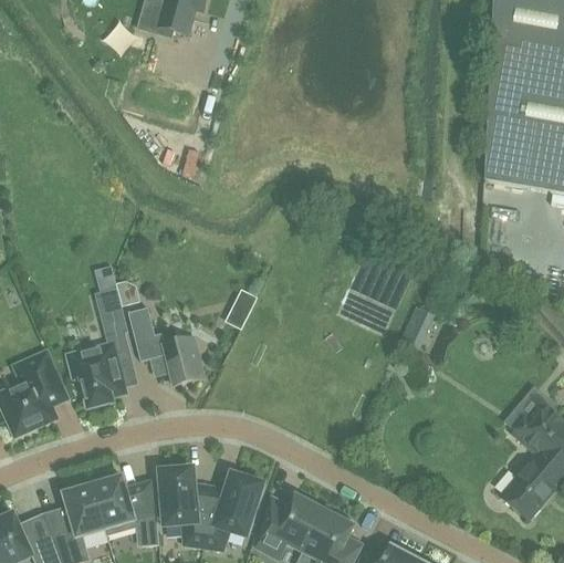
[(154,0),(147,27),(185,38),(194,9),(200,10),(202,0),(154,0)]
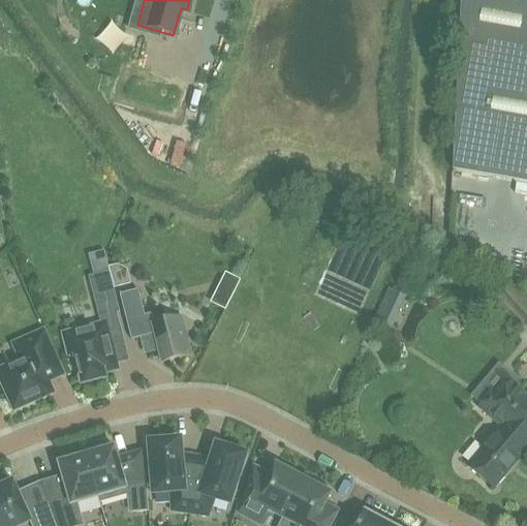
[(460,0),(453,168),(526,182),(526,0),(460,0)]
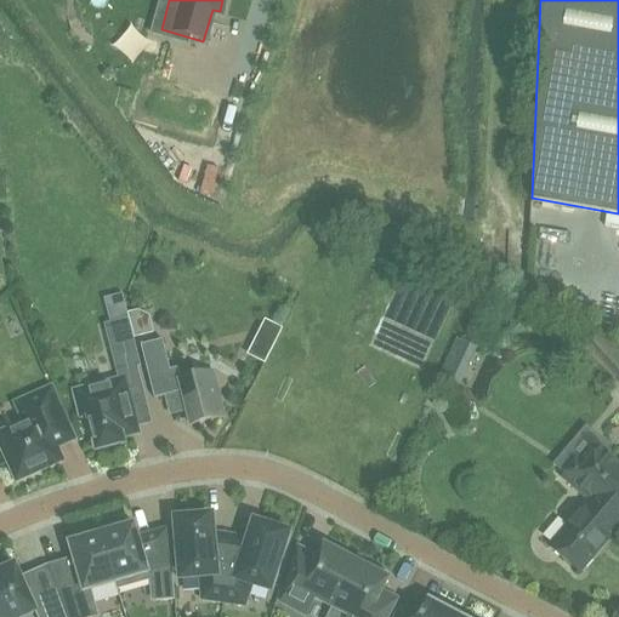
[(126,315),(103,320),(112,355),(136,349),(132,335),(126,315)]
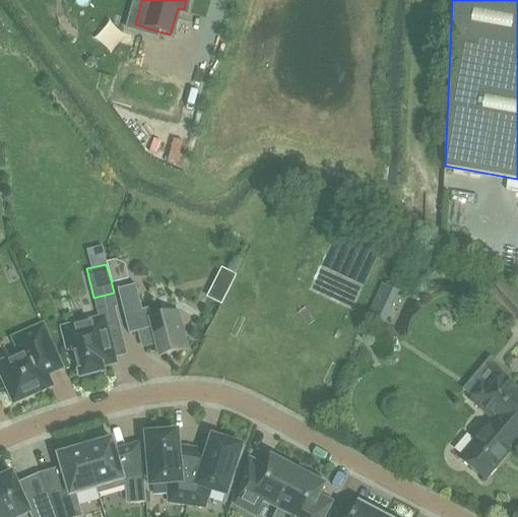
[(233,274),(219,268),(212,281),(225,288),(233,274)]
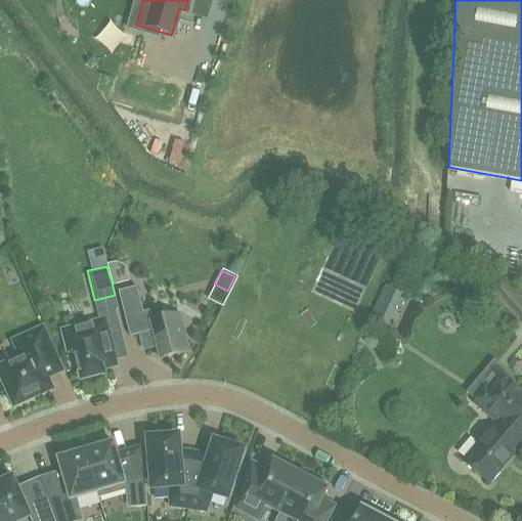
[(129,335),(138,332),(153,329),(160,357),(187,350),(178,311),(150,318),(148,308),(142,310),(135,285),(117,289),(129,335)]
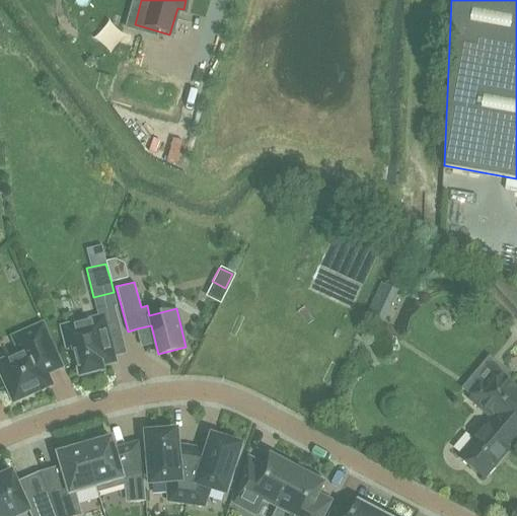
[(112,305),(96,309),(99,321),(83,326),(81,320),(61,325),(66,346),(72,345),(79,373),(100,367),(99,363),(113,359),(106,336),(119,333),(112,305)]
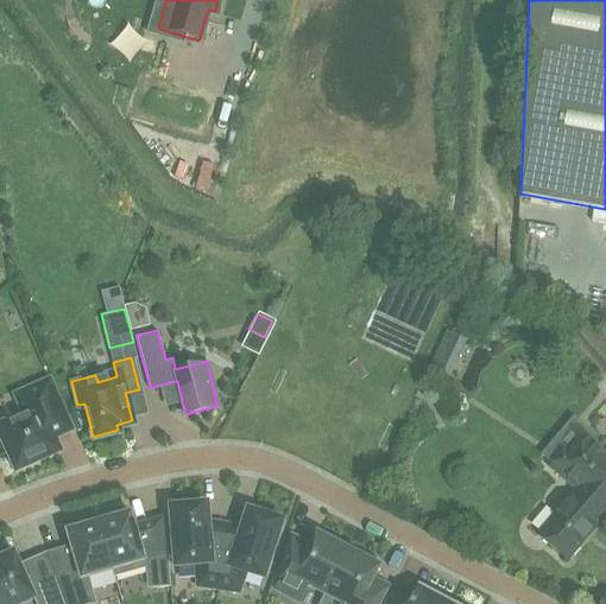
[(0,432),(16,466),(19,464),(25,465),(36,461),(38,456),(57,447),(51,434),(69,426),(48,379),(20,390),(24,399),(19,401),(24,412),(0,421),(0,432)]
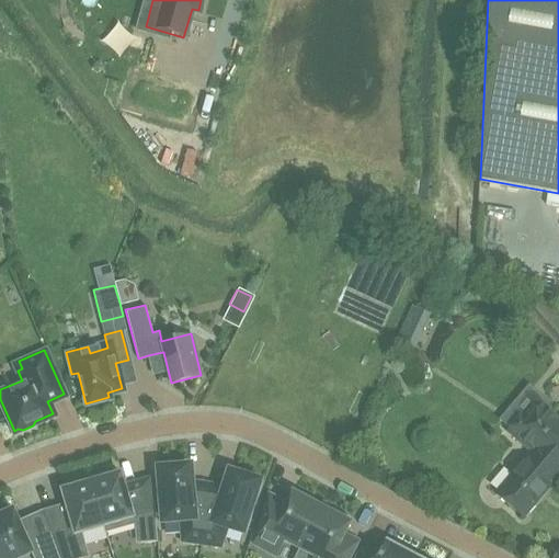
[(77,395),(60,400),(69,424),(86,419),(77,395)]
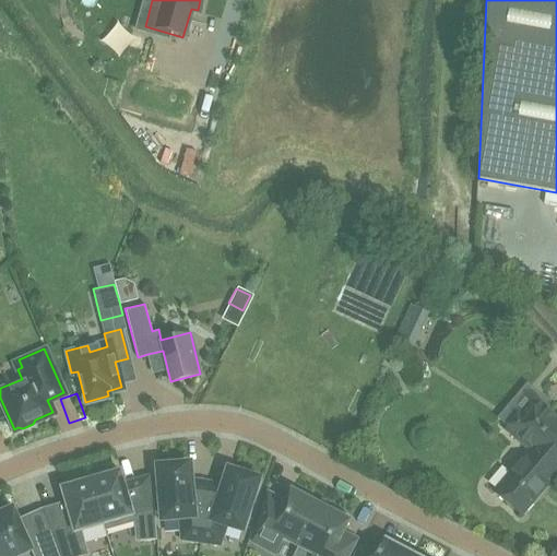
[(532,447),(556,468),(556,416),(556,417),(540,403),(528,417),(520,411),(506,427),(531,449),(532,447)]
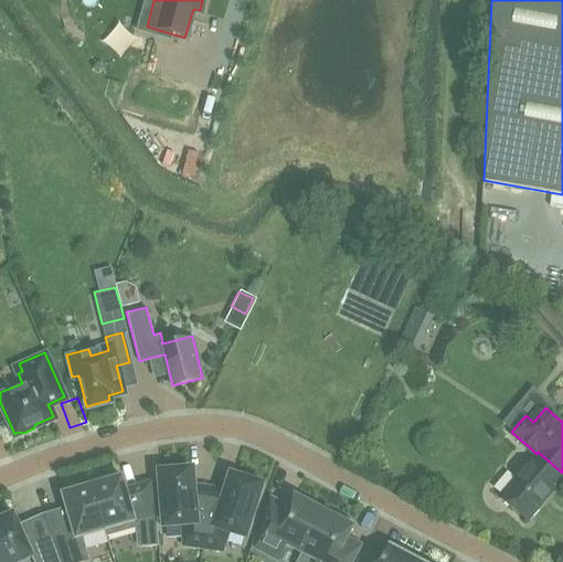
[(562,473),(538,452),(537,454),(500,496),(510,504),(511,509),(518,515),(522,515),(526,517),(562,473)]
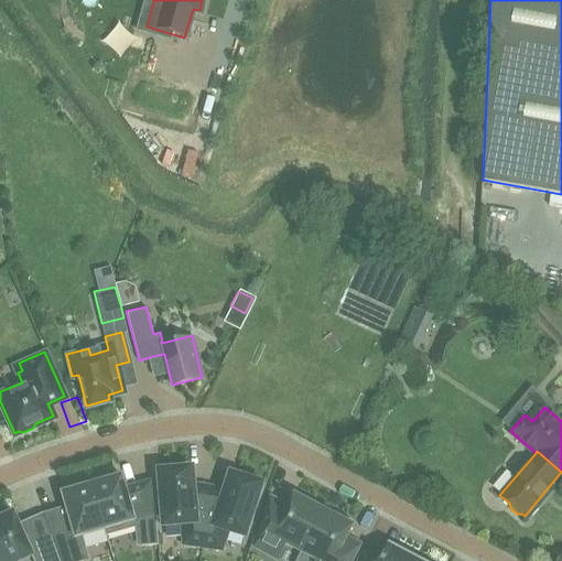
[(201,545),(209,484),(191,482),(190,467),(186,467),(186,463),(171,464),(171,468),(159,470),(163,522),(181,521),(183,542),(201,545)]
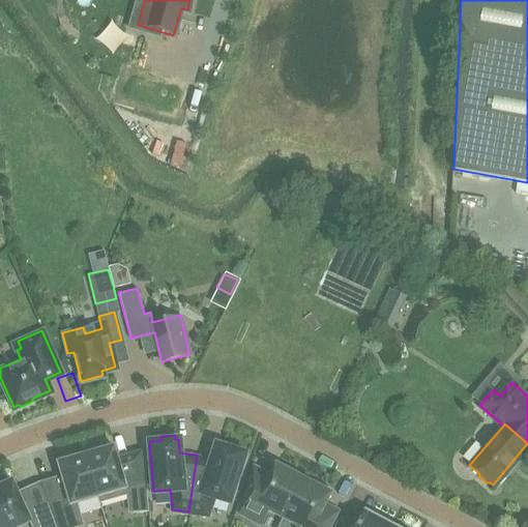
[(197,455),(188,511),(206,514),(212,495),(228,500),(243,454),(233,449),(234,445),(220,441),(218,445),(216,444),(212,457),(197,455)]
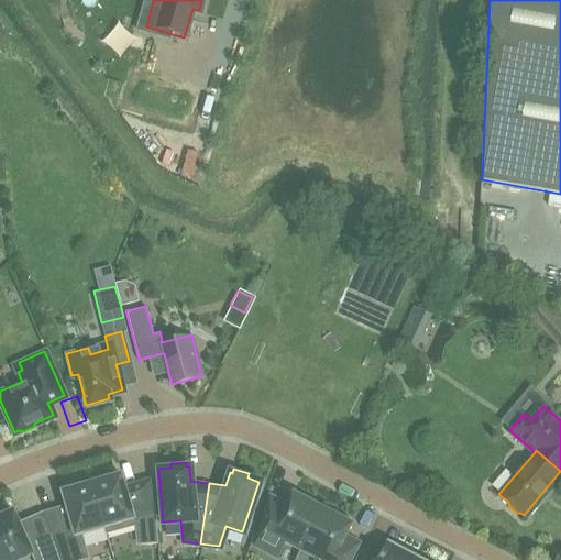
[(100,474),(101,479),(90,482),(105,533),(136,523),(138,544),(155,542),(151,478),(123,486),(120,473),(116,474),(114,470),(100,474)]
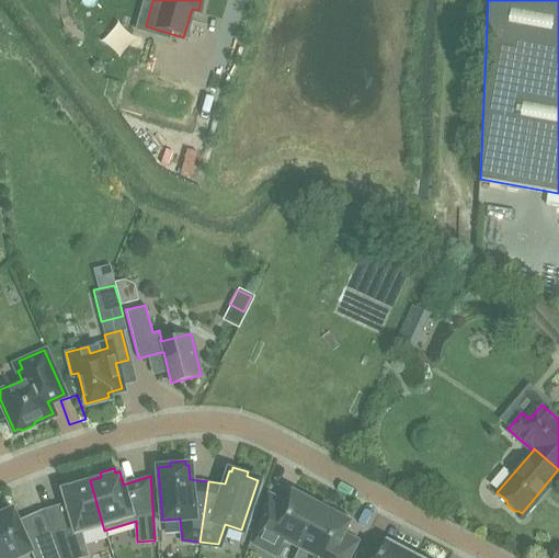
[(63,484),(64,488),(60,489),(70,523),(49,530),(60,557),(81,557),(77,541),(82,539),(80,532),(102,525),(103,531),(104,531),(90,480),(78,484),(77,479),(63,484)]
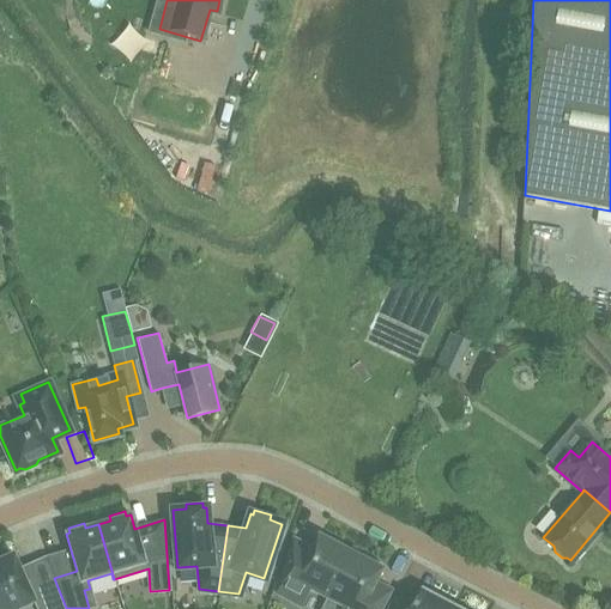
[(326,597),(350,553),(339,547),(342,542),(324,534),(321,537),(318,536),(312,548),(292,539),(276,591),(300,604),(309,588),(326,597)]
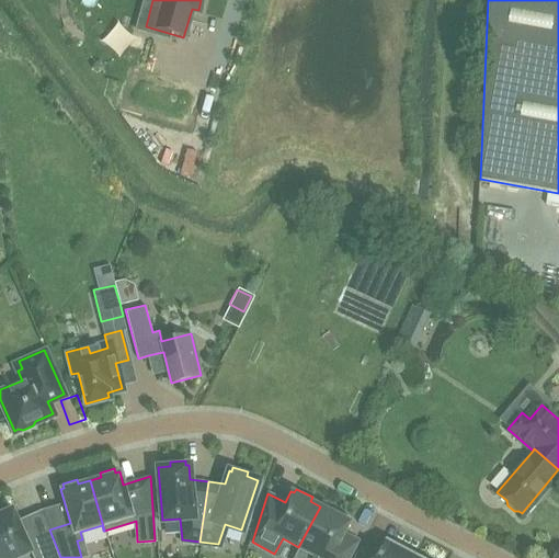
[(320,507),(298,547),(319,557),(346,557),(356,541),(342,533),(349,522),(345,520),(348,516),(331,508),(329,511),(320,507)]
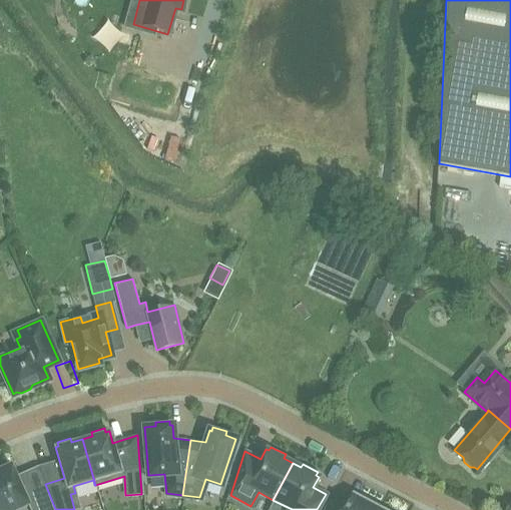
[(0,500),(4,509),(14,509),(27,504),(30,509),(55,509),(45,484),(28,491),(22,478),(18,480),(11,464),(1,468),(0,468),(0,500)]
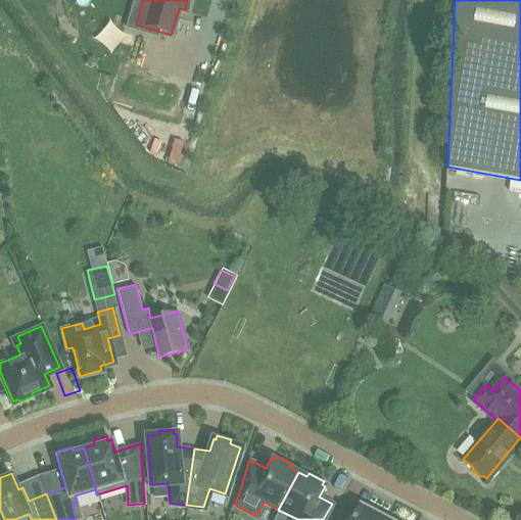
[(383,519),(385,517),(375,512),(377,509),(364,502),(363,506),(360,504),(353,515),(341,508),(335,519),(383,519)]
